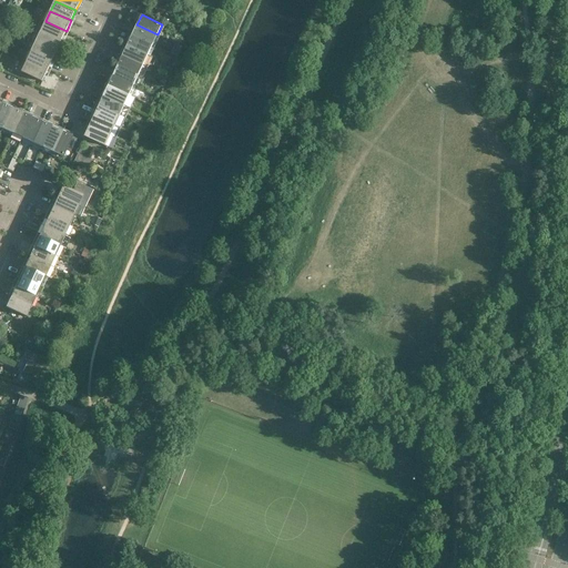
[(62,41),(67,31),(46,21),(41,31),(62,41)]
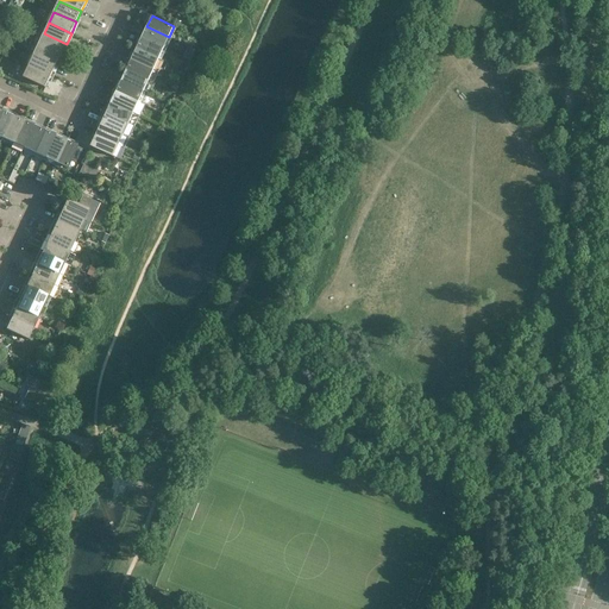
[(169,37),(146,26),(142,37),(164,48),(169,37)]
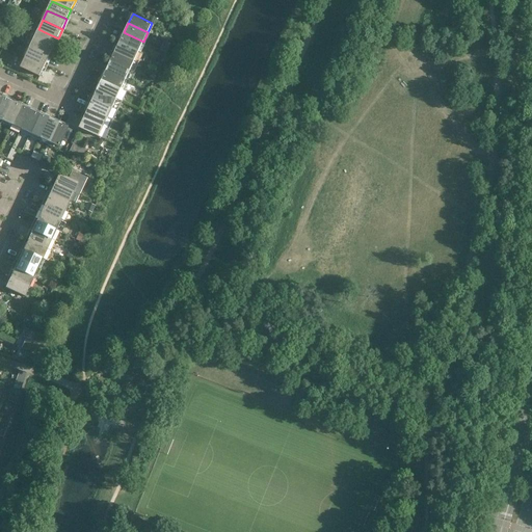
[(53,48),(58,38),(38,29),(34,38),(53,48)]
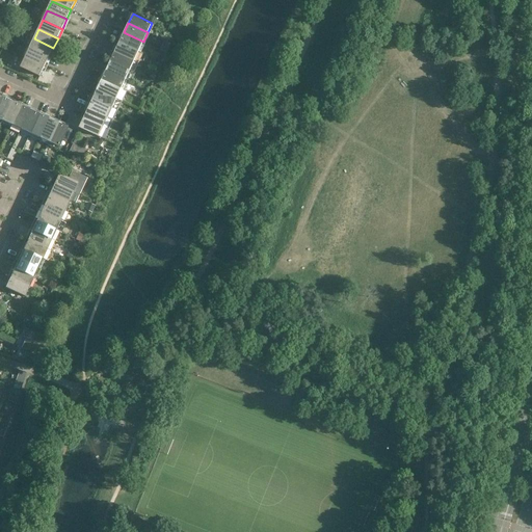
[(143,42),(124,32),(120,42),(139,51),(143,42)]
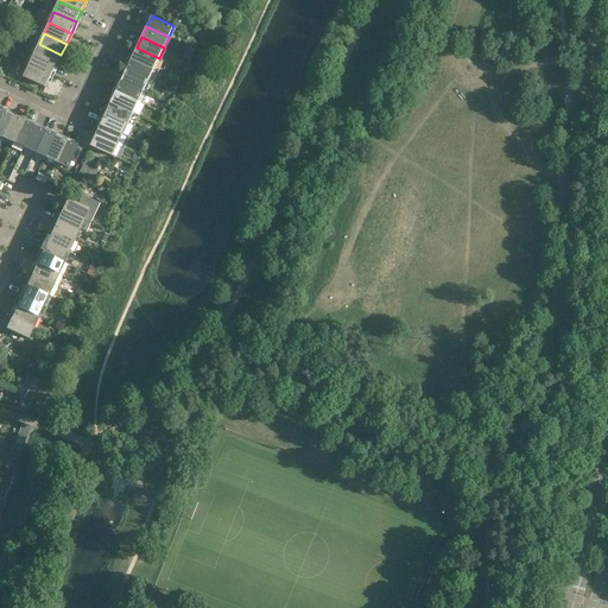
[(56,65),(61,55),(39,44),(33,55),(56,65)]
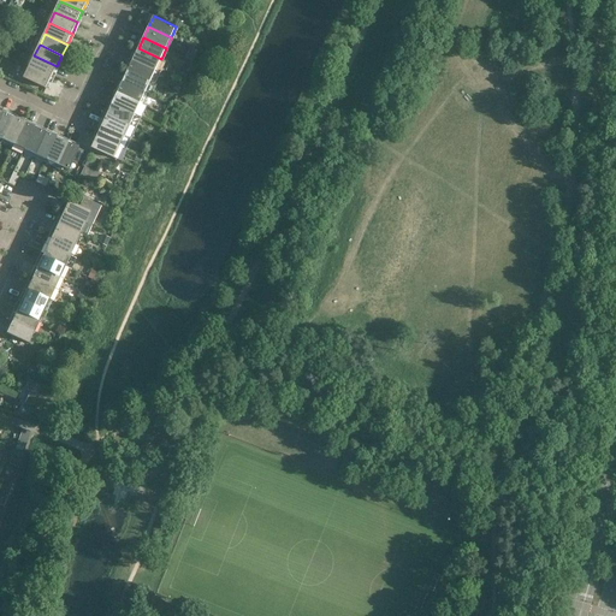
[(161,59),(138,48),(134,59),(155,70),(161,59)]
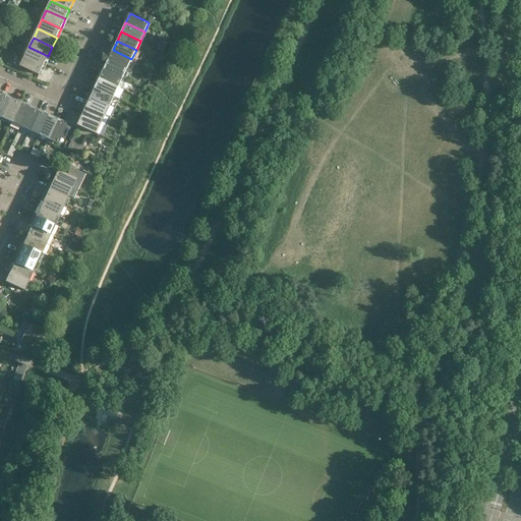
[(44,65),(48,56),(29,47),(24,56),(44,65)]
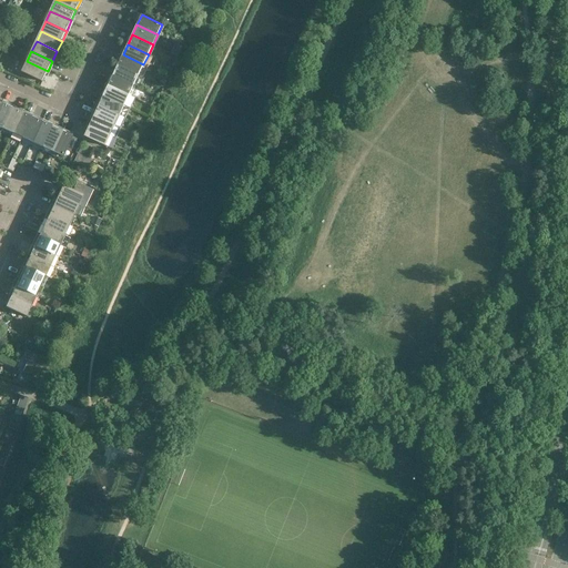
[(143,64),(123,54),(118,66),(139,74),(143,64)]
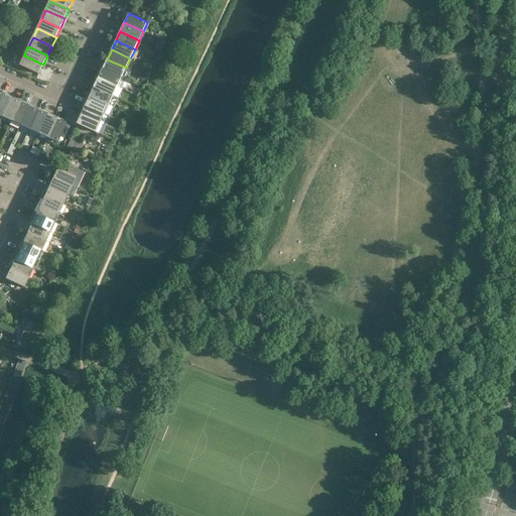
[(20,66),(38,74),(43,65),(24,55),(20,66)]
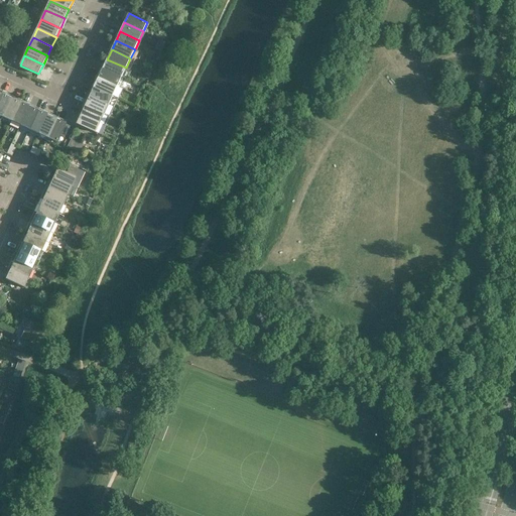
[(126,68),(107,59),(103,69),(122,78),(126,68)]
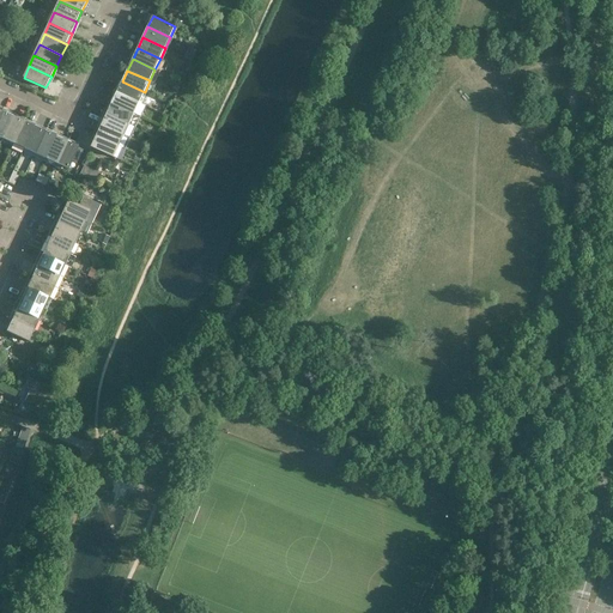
[(145,92),(122,82),(117,92),(139,103),(145,92)]
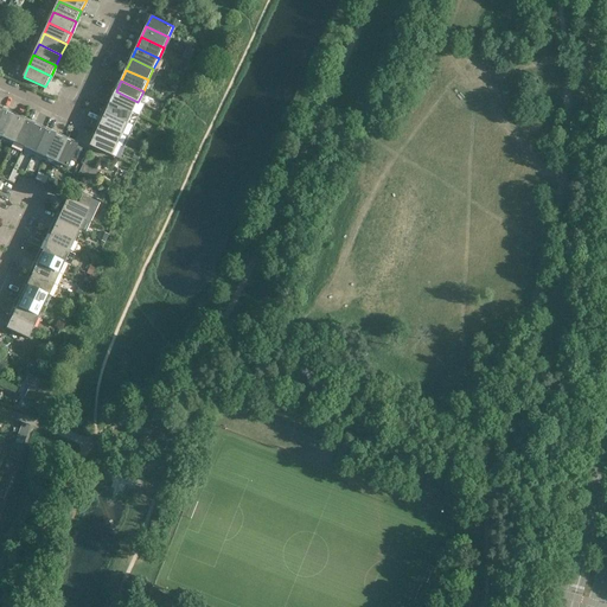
[(138,102),(116,91),(110,102),(133,113),(138,102)]
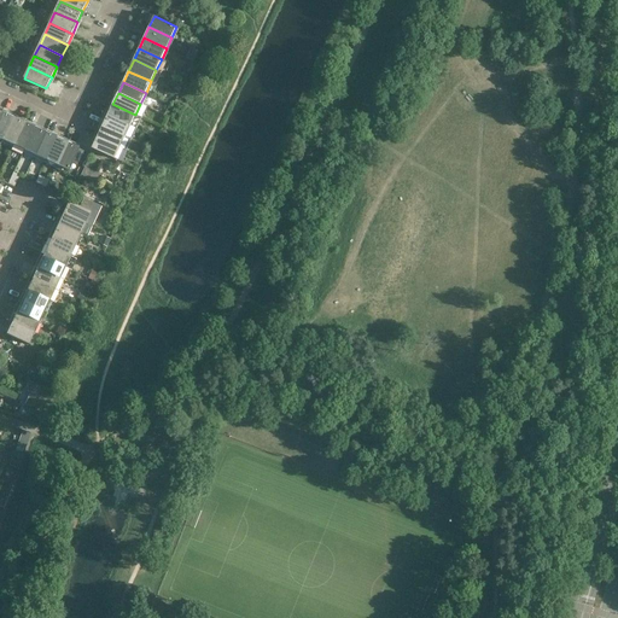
[(135,115),(112,104),(108,115),(130,126),(135,115)]
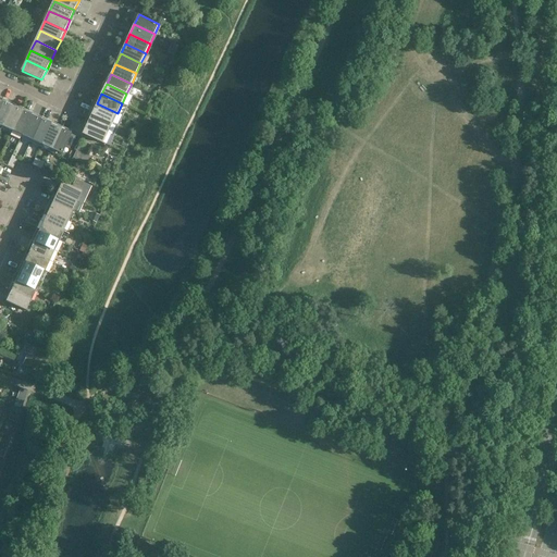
[(0,101),(0,125),(1,126),(11,106),(0,101)]
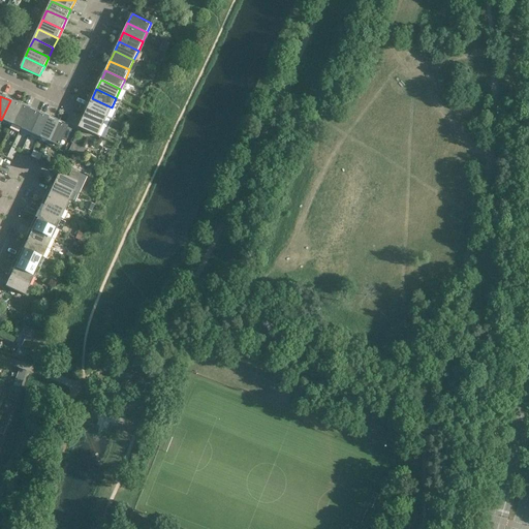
[(112,107),(92,98),(88,107),(107,117),(112,107)]
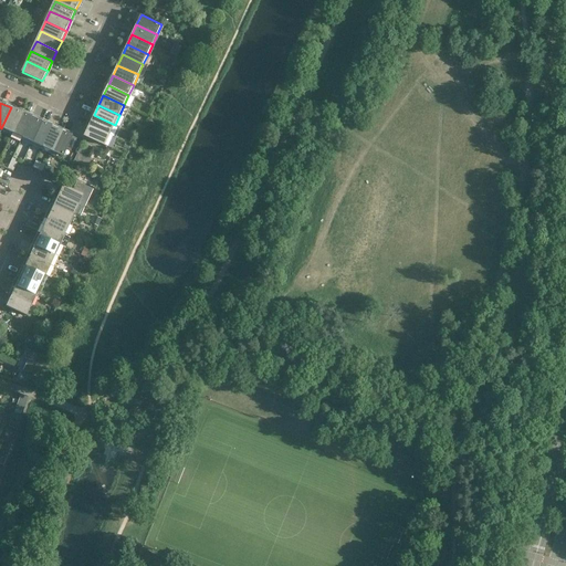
[(11,107),(1,128),(11,133),(21,112),(11,107)]
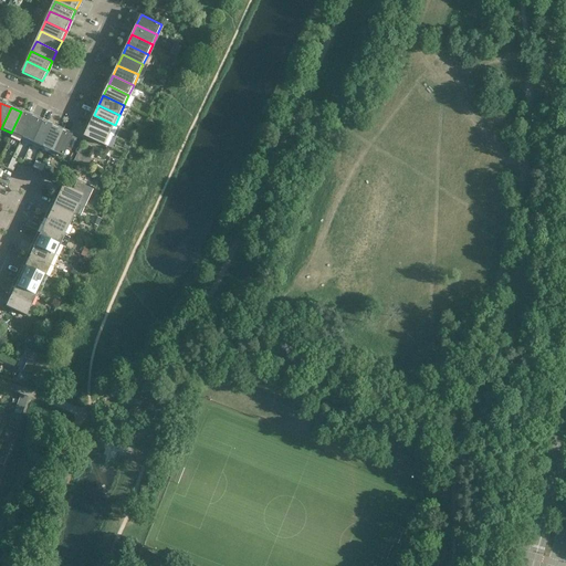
[(21,112),(11,133),(21,137),(31,116),(21,112)]
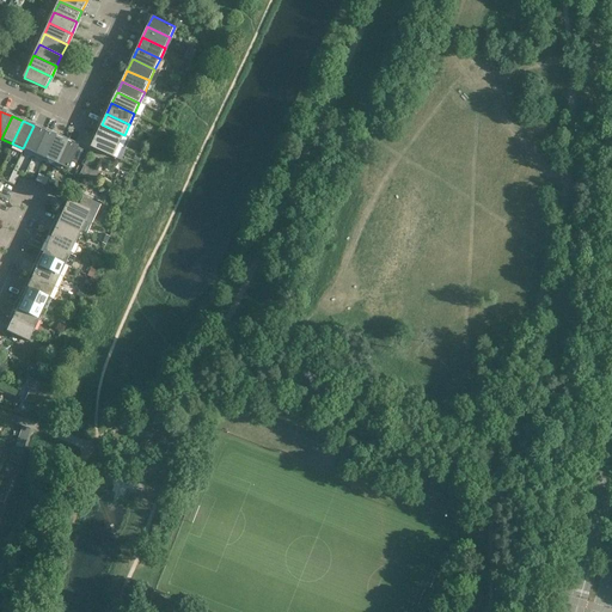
[(124,135),(102,124),(97,136),(118,146),(124,135)]
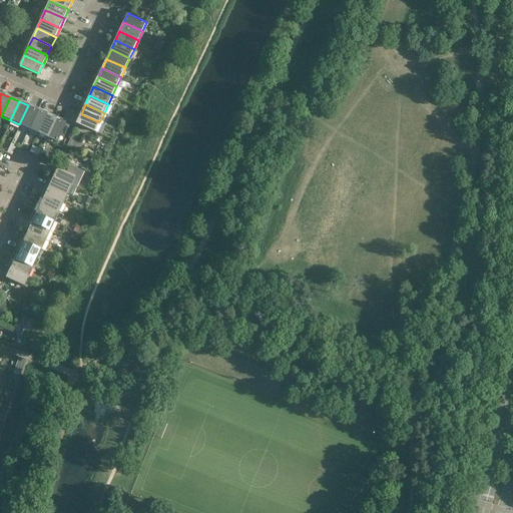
[(28,105),(19,124),(28,128),(37,110),(28,105)]
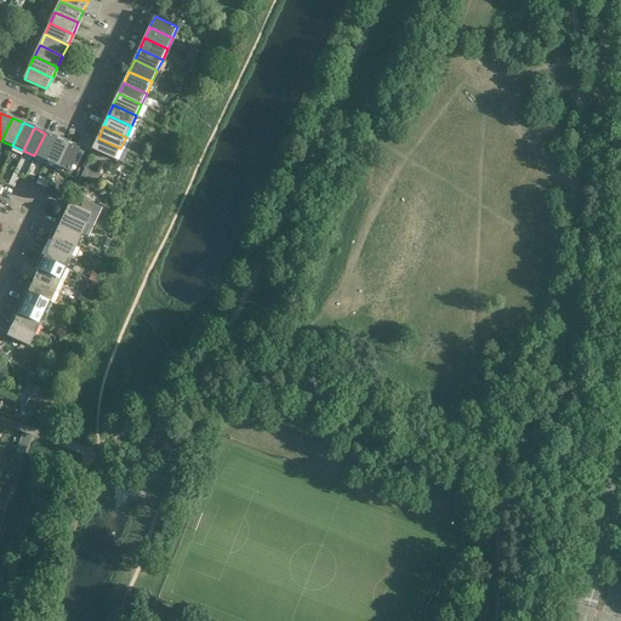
[(45,134),(34,155),(45,161),(56,138),(45,134)]
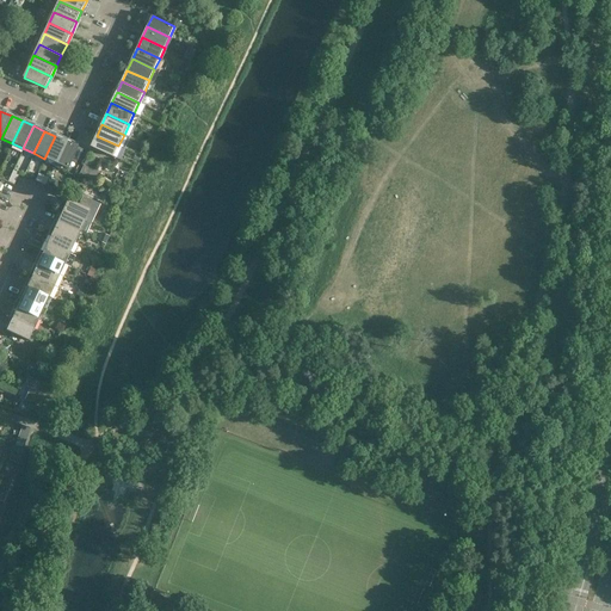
[(55,136),(44,159),(56,164),(66,141),(55,136)]
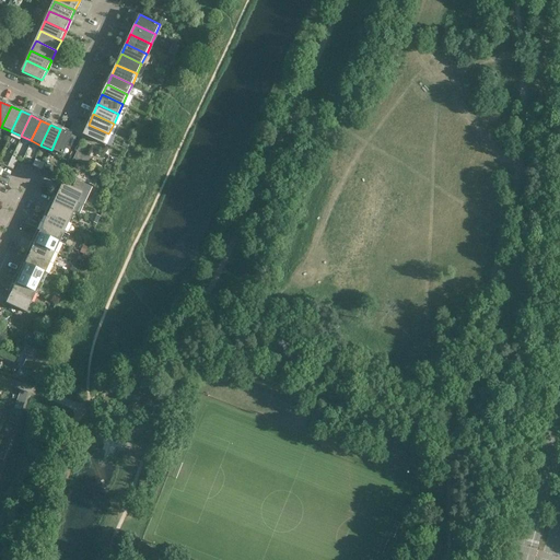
[(83,135),(104,143),(108,133),(89,125),(83,135)]
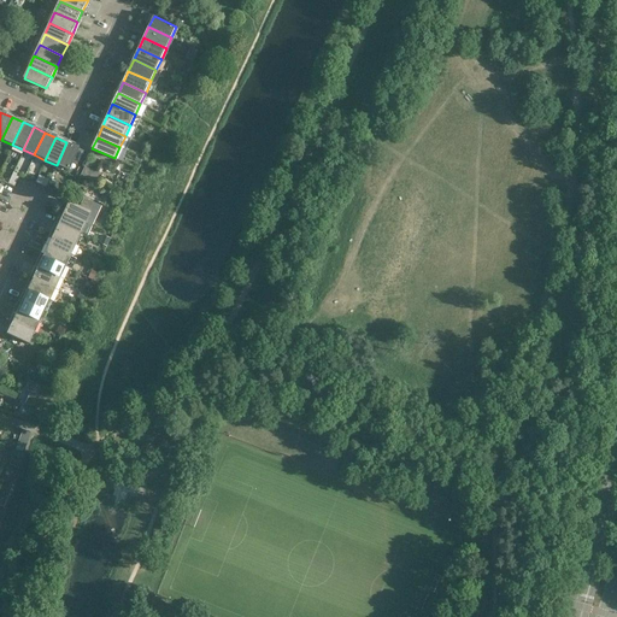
[(66,142),(57,165),(68,170),(72,159),(78,162),(82,153),(76,151),(78,148),(66,142)]
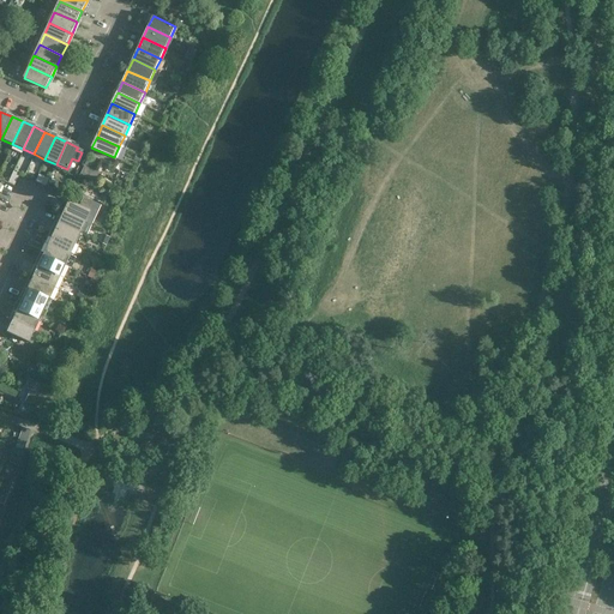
[(67,200),(61,212),(84,222),(90,226),(100,205),(83,197),(79,205),(67,200)]
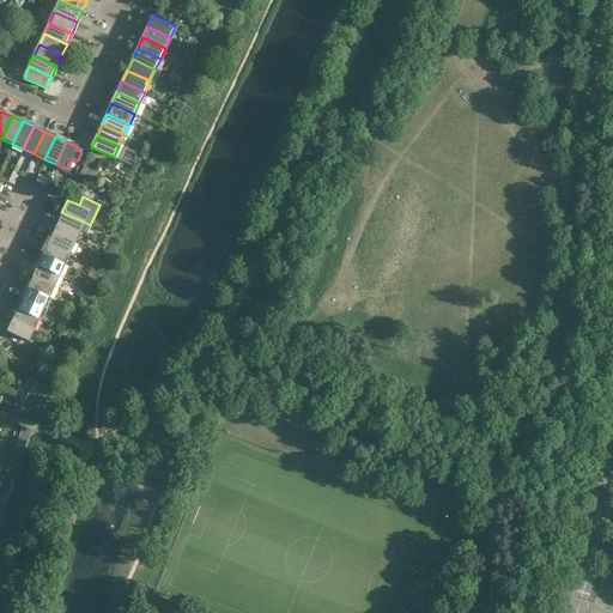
[(61,212),(56,222),(79,232),(85,235),(90,225),(84,222),(61,212)]
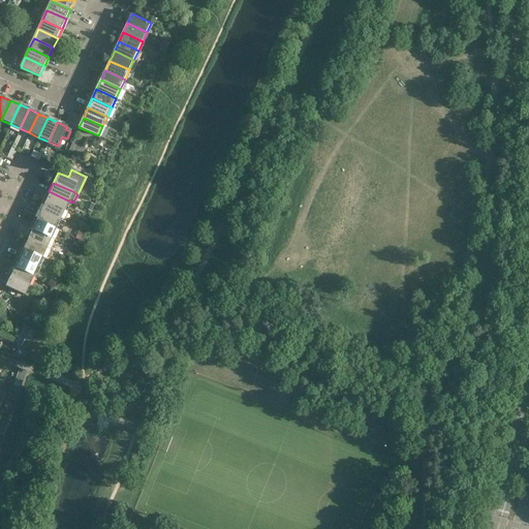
[(44,200),(64,210),(68,200),(49,191),(44,200)]
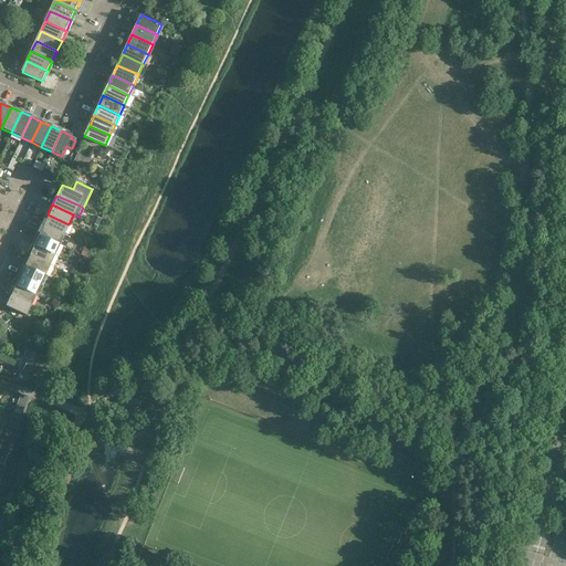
[(48,215),(43,224),(63,234),(65,236),(70,226),(69,224),(48,215)]
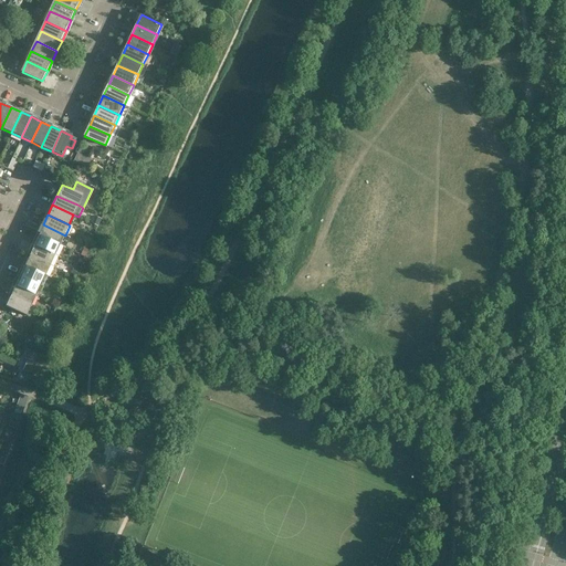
[(95,216),(92,222),(98,226),(102,219),(95,216)]
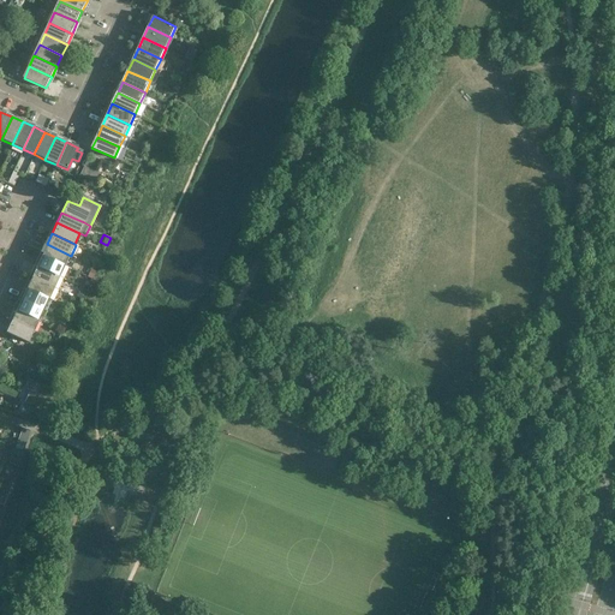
[(41,256),(64,266),(69,255),(47,244),(41,256)]
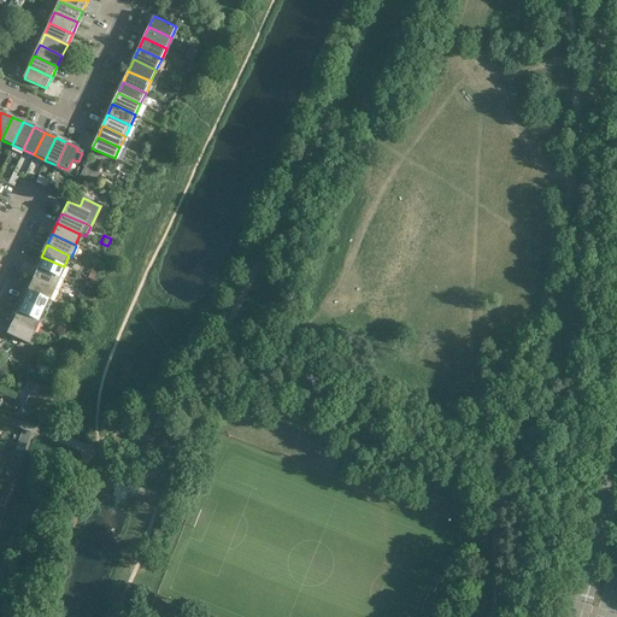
[(36,268),(59,278),(64,266),(41,257),(36,268)]
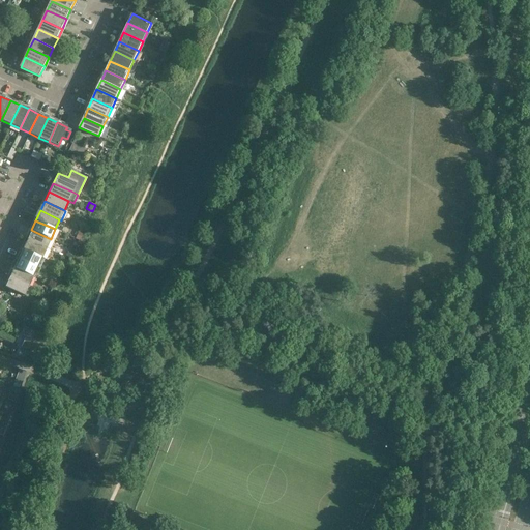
[(47,248),(51,239),(31,230),(27,239),(47,248)]
